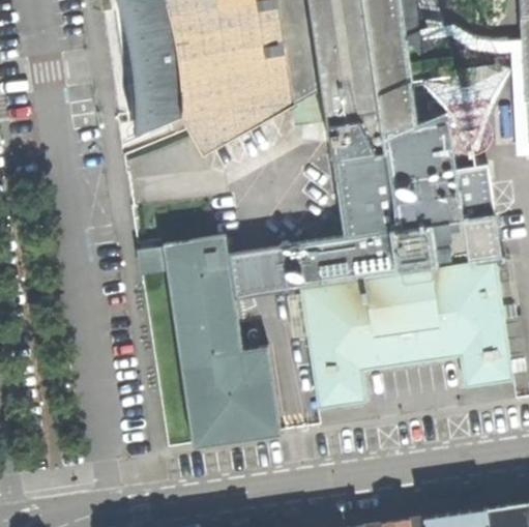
[(133,138),(180,118),(154,118),(153,95),(152,77),(150,60),(146,35),(137,3),(147,0),(114,0),(117,6),(121,22),(126,44),(130,66),(133,93),(134,122),(133,138)]
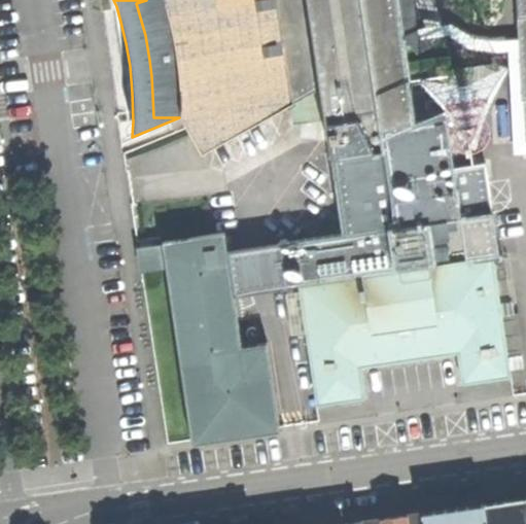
[(149,60),(151,76),(152,95),(153,117),(179,117),(180,116),(201,153),(288,104),(320,86),(307,0),(146,0),(136,3),(145,35),(149,60)]
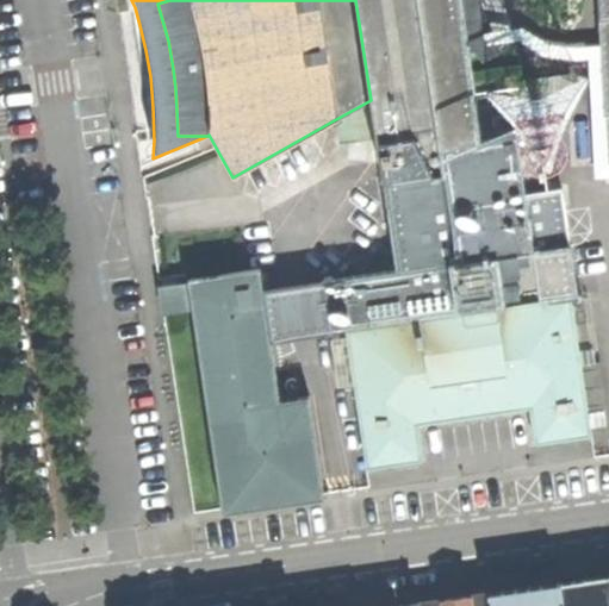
[(355,0),(371,100),(334,120),(339,147),(377,142),(383,183),(396,273),(534,251),(526,197),(515,135),(483,139),(474,110),(467,62),(458,0),(355,0)]
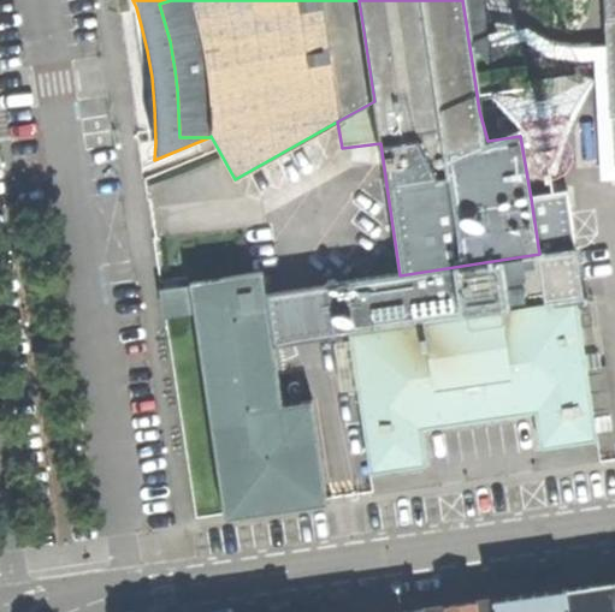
[(462,0),(472,63),(483,60),(491,59),(500,52),(497,47),(494,36),(485,10),(483,0),(462,0)]
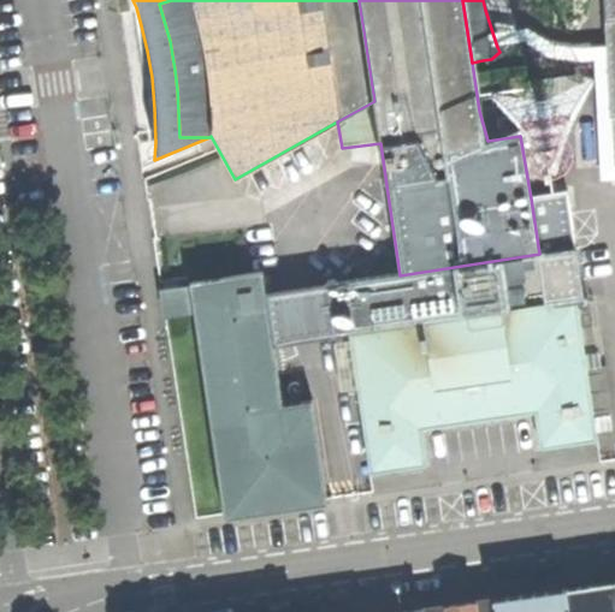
[(614,0),(602,0),(604,25),(614,24),(614,0)]
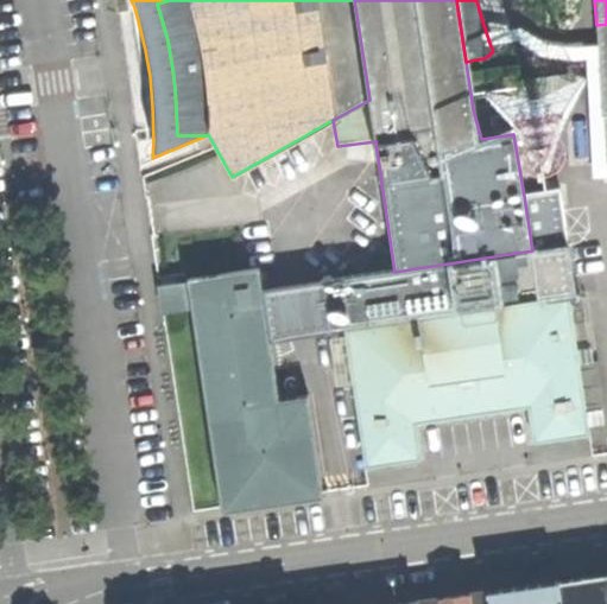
[(598,49),(601,115),(606,114),(606,24),(596,25),(598,49)]
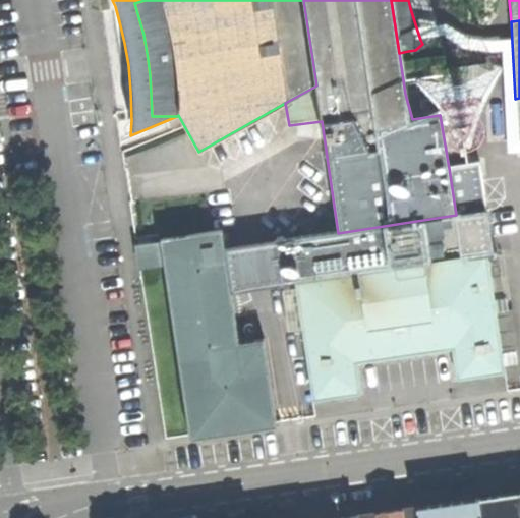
[(445,25),(417,31),(420,40),(443,37),(464,49),(490,52),(503,53),(508,154),(519,153),(519,144),(517,144),(515,99),(512,42),(492,44),(467,41),(445,25)]
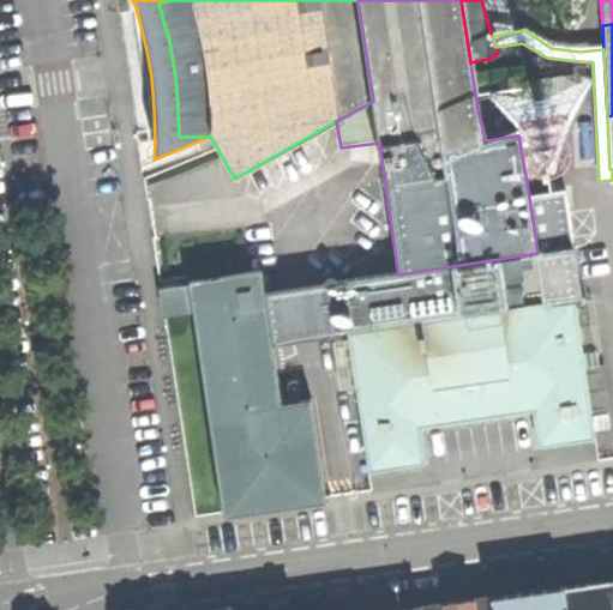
[(576,94),(574,78),(522,85),(524,102),(576,94)]
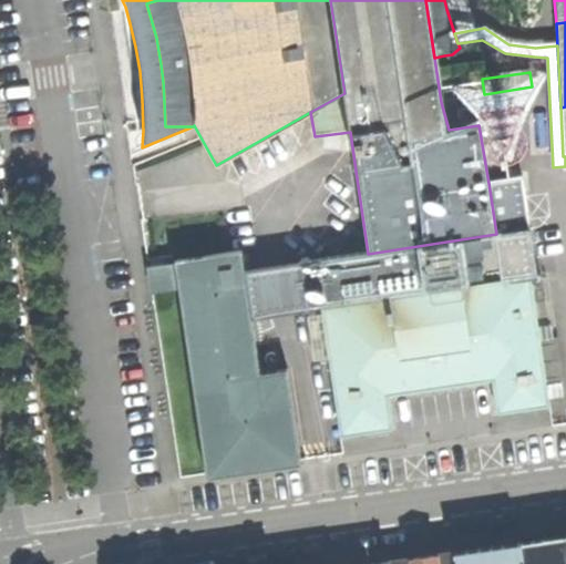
[(474,98),(441,102),(449,130),(479,125),(474,98)]
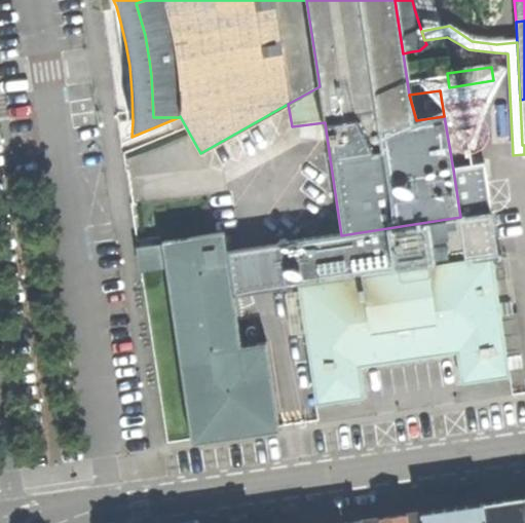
[(444,116),(453,170),(471,166),(463,113),(444,116)]
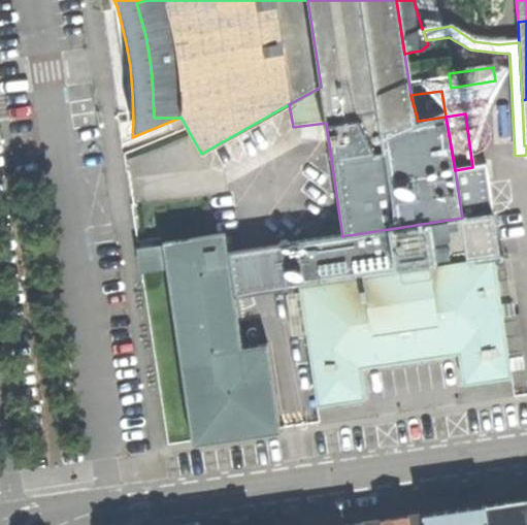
[(455,170),(462,218),(492,214),(485,166),(472,167),(455,170)]
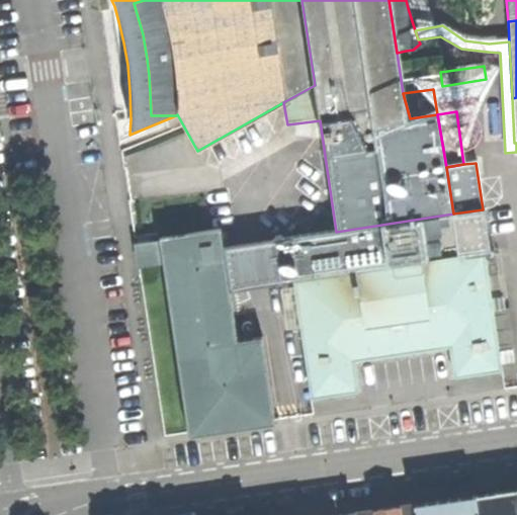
[(420,262),(484,252),(490,251),(483,209),(453,213),(336,232),(272,241),(279,282),(280,282),(292,280),(356,270),(356,267),(420,258),(420,262)]
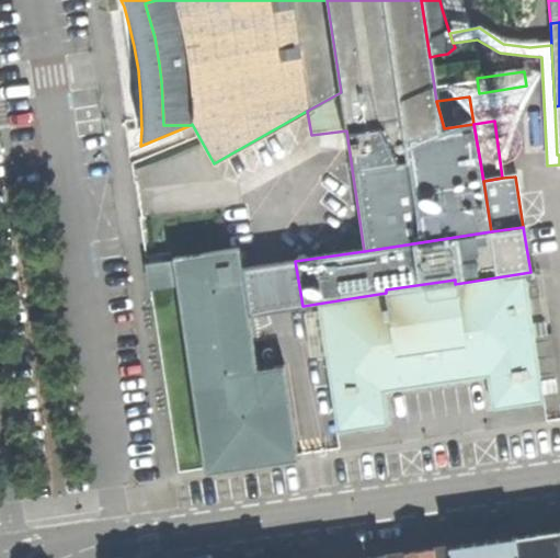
[(248,317),(241,269),(238,250),(171,260),(204,476),(297,462),(284,367),(256,372),(248,317)]
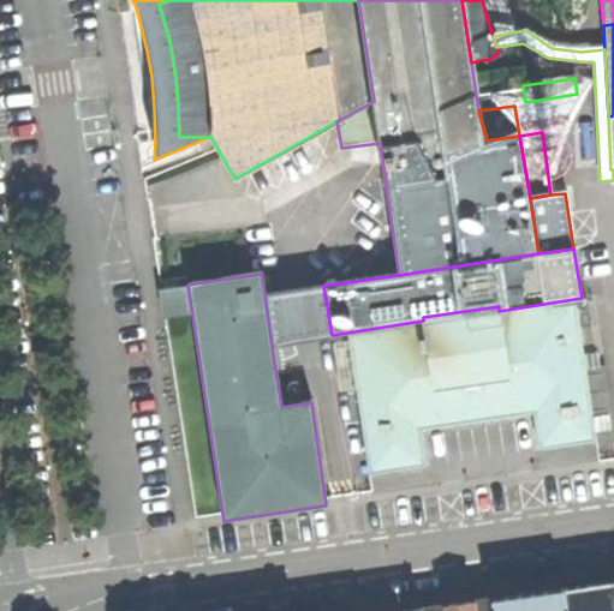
[(272,347),(333,339),(333,335),(332,335),(323,286),(264,294),(272,347)]
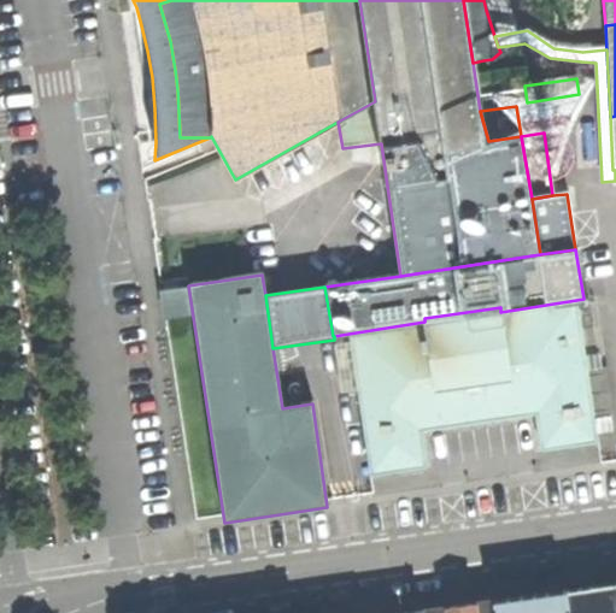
[(588,378),(576,300),(500,312),(500,307),(424,318),(424,322),(348,334),(350,345),(357,392),(368,463),(367,463),(369,478),(389,475),(389,473),(426,467),(421,431),(479,423),(534,414),(540,452),(576,446),(578,447),(598,443),(594,423),(588,378)]
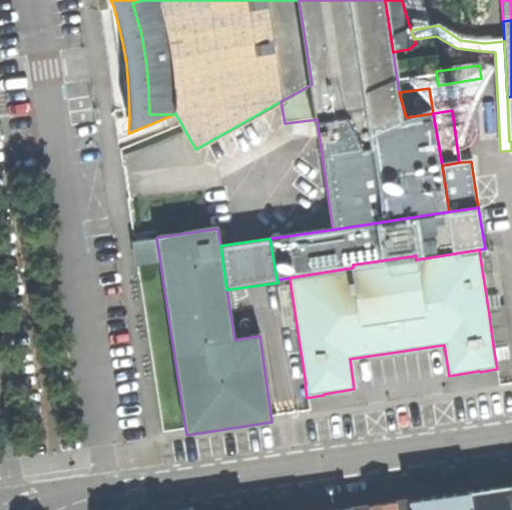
[(297,326),(291,287),(278,289),(284,328),(297,326)]
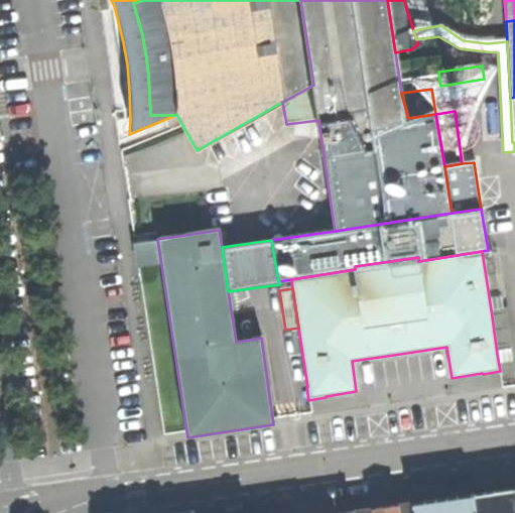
[(492,316),(497,354),(513,352),(508,315),(503,315),(492,316)]
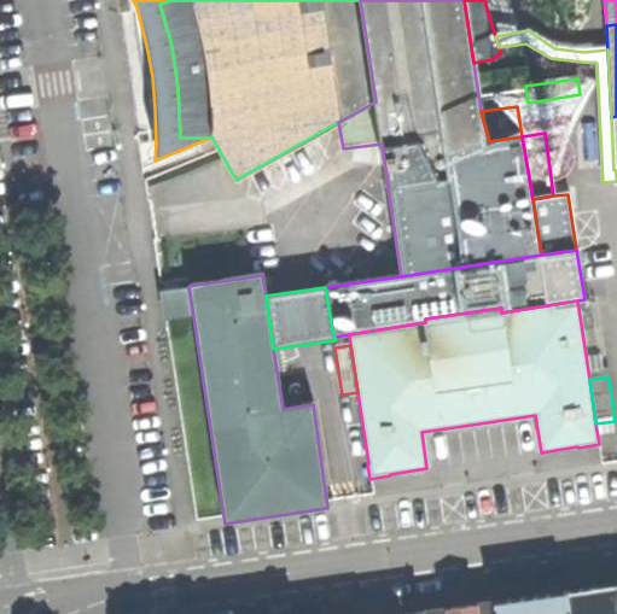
[(616,613),(616,585),(601,589),(565,595),(568,613),(616,613)]
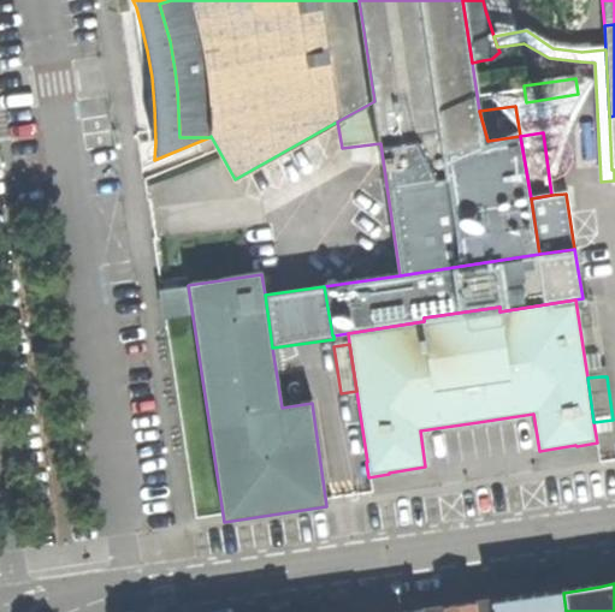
[(566,611),(563,593),(528,598),(491,602),(492,611),(566,611)]
